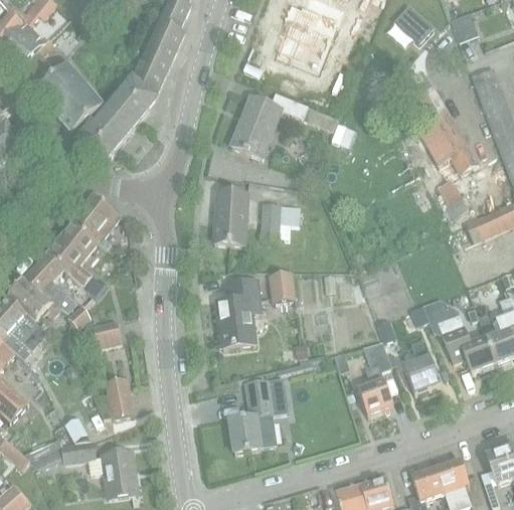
[(21,30),(2,57),(18,70),(19,69),(26,79),(42,63),(34,53),(38,49),(38,50),(43,54),(53,44),(48,39),(43,44),(28,25),(33,20),(35,22),(39,16),(44,20),(57,5),(51,0),(39,0),(28,14),(26,17),(22,22),(19,27),(21,30)]
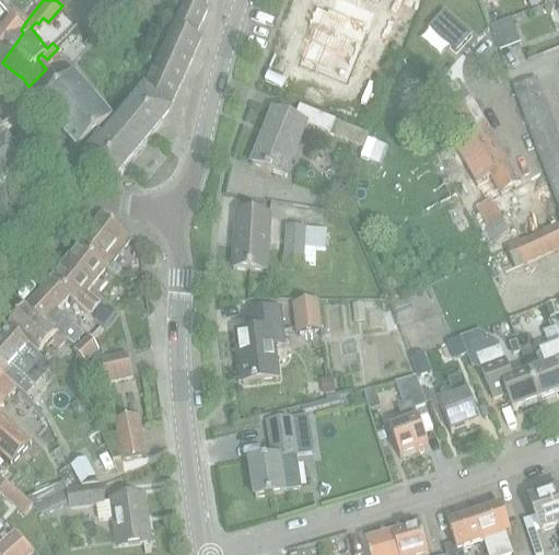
[(170,104),(172,101),(174,94),(185,72),(202,33),(197,31),(209,6),(198,0),(184,0),(143,84),(103,135),(101,134),(83,153),(115,180),(136,154),(154,133),(163,120),(161,118),(171,106),(170,104)]
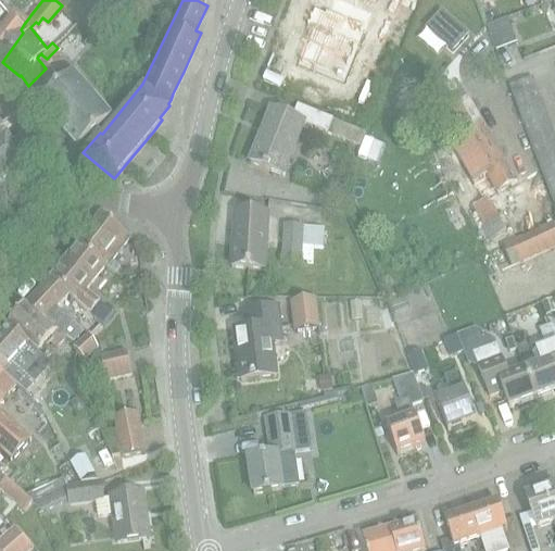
[(331,0),(329,8),(314,1),(306,22),(313,24),(300,57),(343,75),(371,8),(352,0),(331,0)]
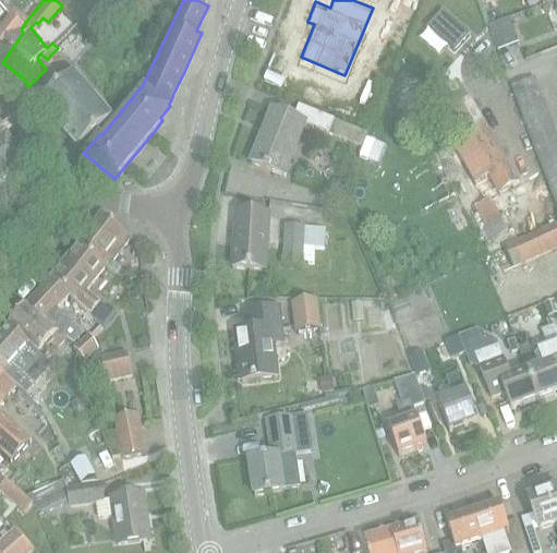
[(0,60),(2,62),(23,33),(21,29),(24,24),(28,19),(15,8),(13,10),(5,3),(2,8),(0,5),(0,60)]
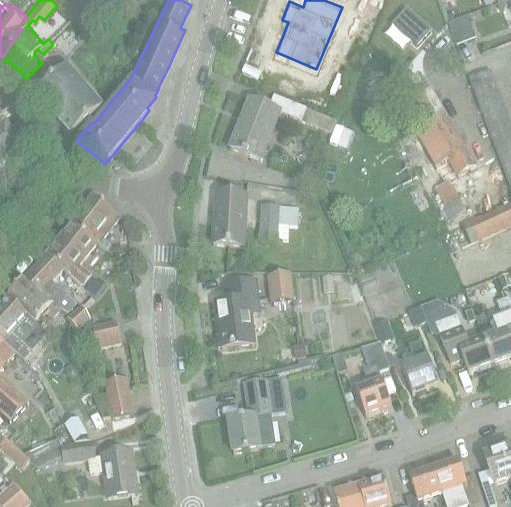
[(429,32),(407,12),(395,25),(417,45),(429,32)]
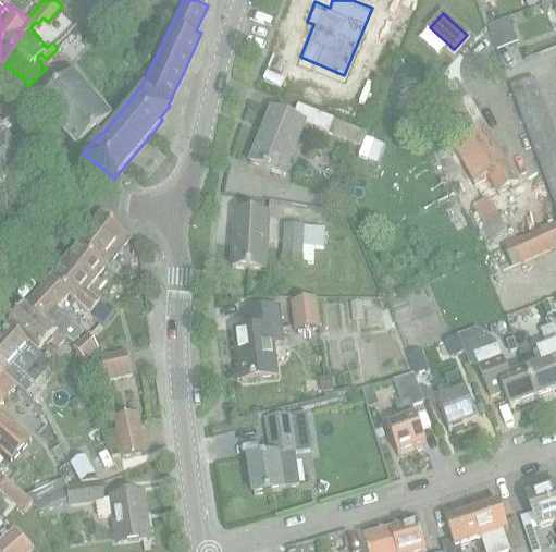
[(487,22),(497,47),(518,39),(508,14),(487,22)]
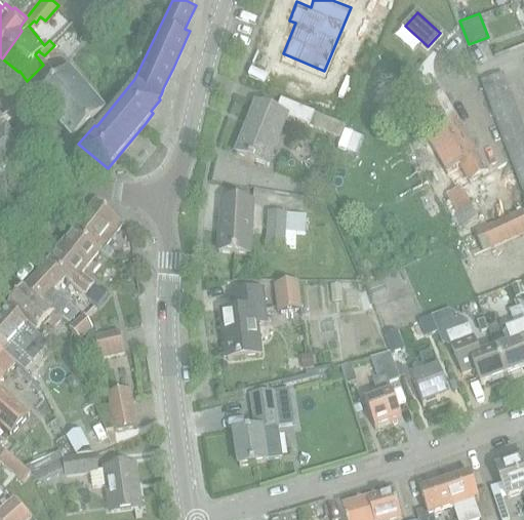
[(73,135),(105,108),(70,67),(36,94),(73,135)]
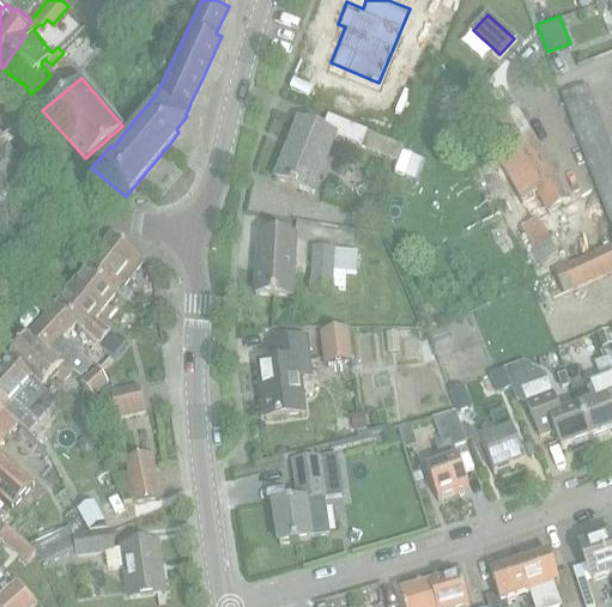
[(563,90),(569,104),(594,95),(588,80),(563,90)]
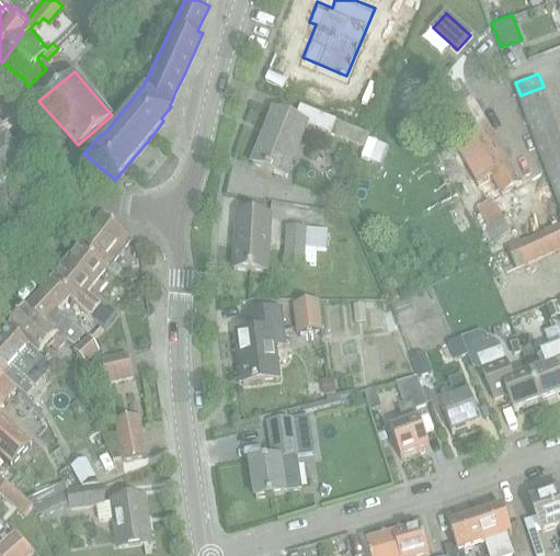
[(548,100),(544,87),(521,95),(525,108),(548,100)]
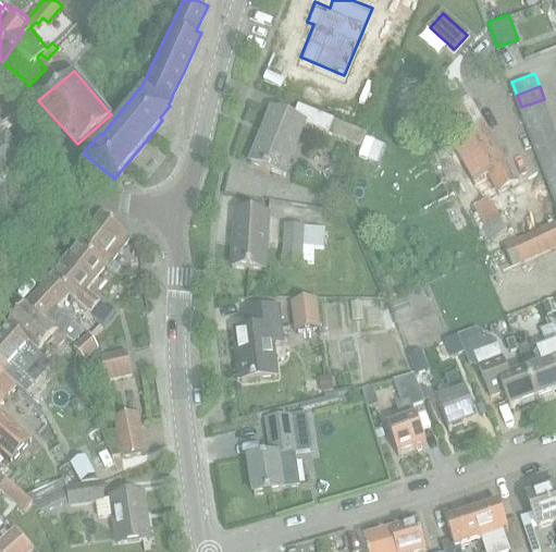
[(498,188),(517,178),(469,95),(451,105),(498,188)]
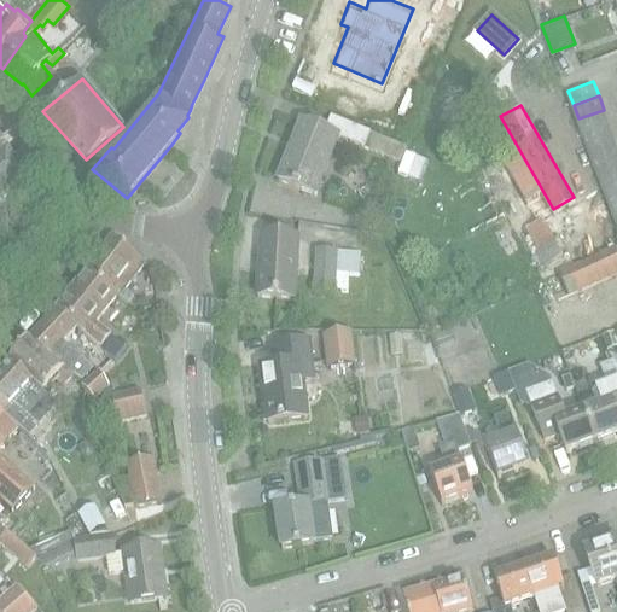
[(331,110),(331,111),(326,124),(303,116),(279,175),(315,191),(339,132),(365,141),(371,127),(331,110)]
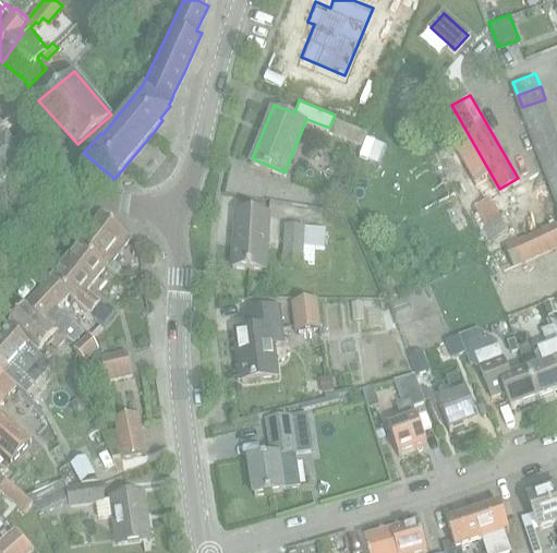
[(551,111),(545,99),(522,107),(528,120),(551,111)]
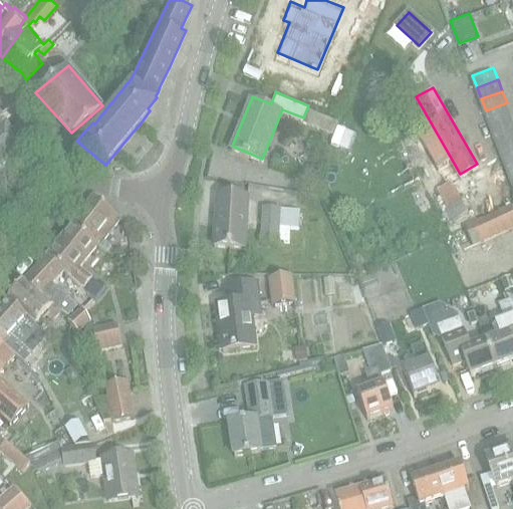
[(486,110),(490,121),(511,113),(507,102),(486,110)]
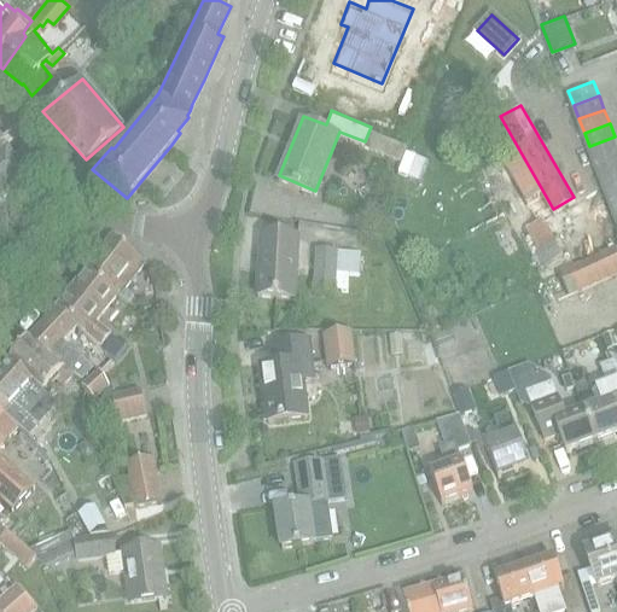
[(616,141),(615,137),(589,146),(594,158),(616,149),(616,141)]
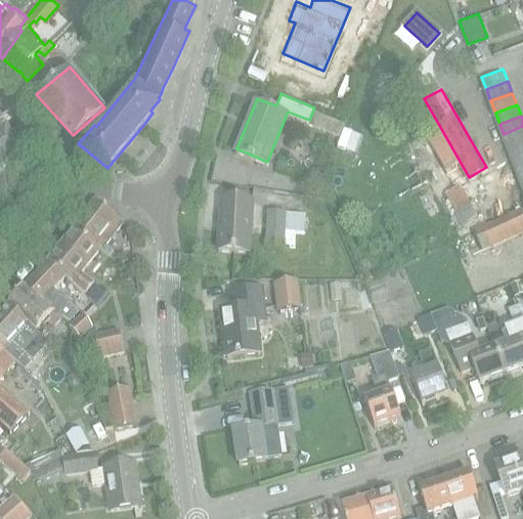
[(0,167),(22,153),(23,154),(26,152),(24,148),(23,149),(17,142),(24,138),(18,131),(13,135),(8,127),(6,124),(4,125),(4,126),(0,128),(0,167)]
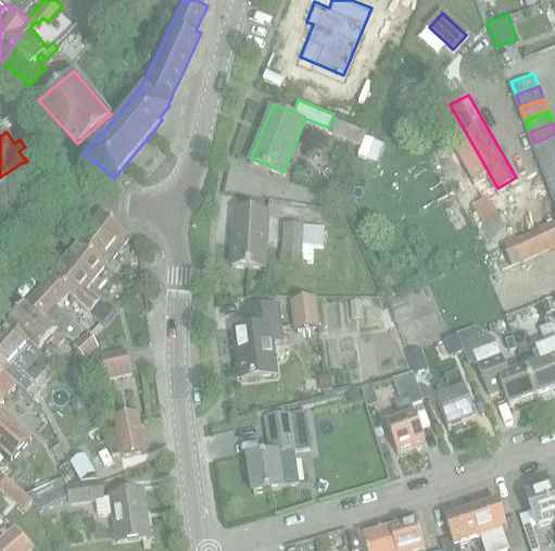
[(554,134),(534,142),(539,154),(554,148),(554,134)]
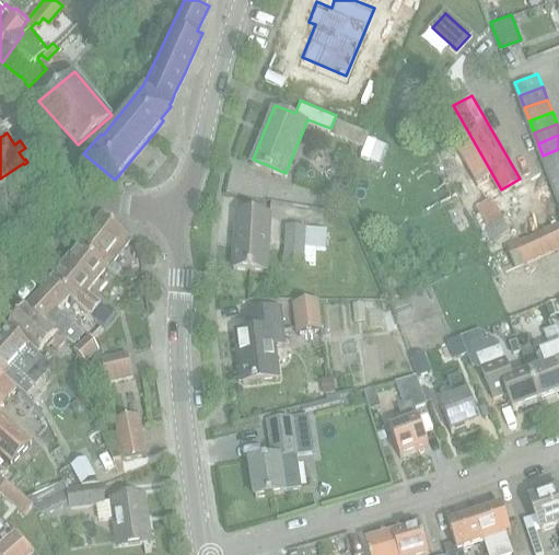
[(558,149),(543,155),(547,169),(558,163),(558,149)]
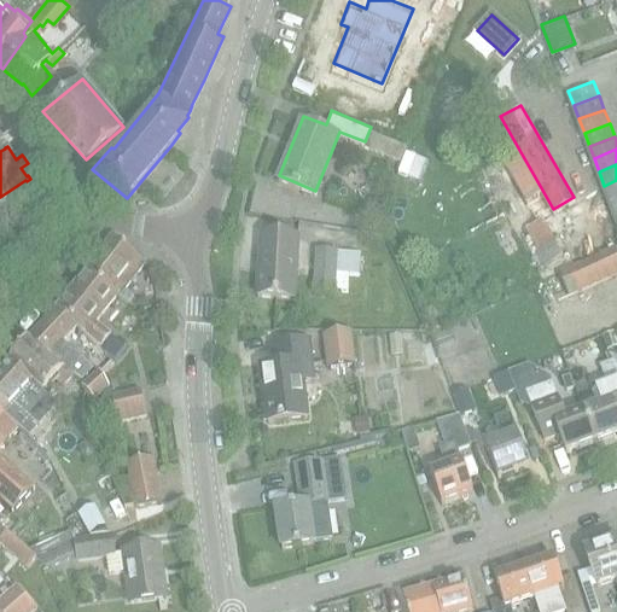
[(616,180),(604,186),(610,199),(616,196),(616,180)]
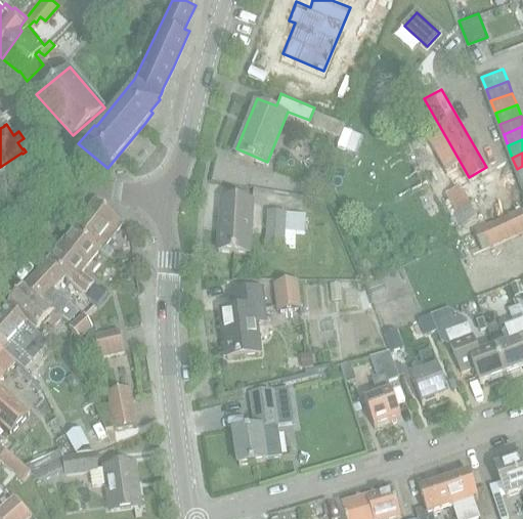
[(445,190),(455,209),(469,201),(454,174),(444,179),(449,188),(445,190)]
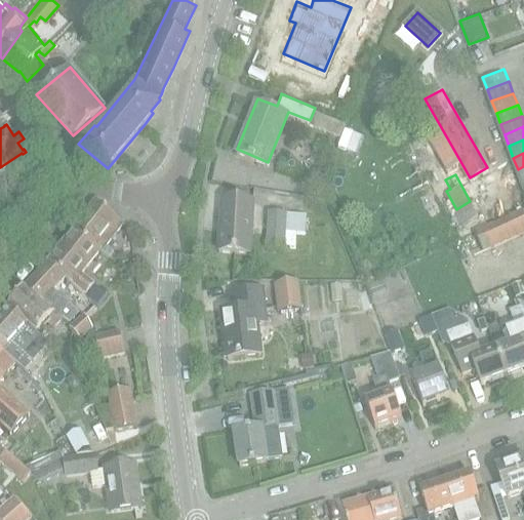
[(250,249),(253,198),(223,196),(219,247),(250,249)]
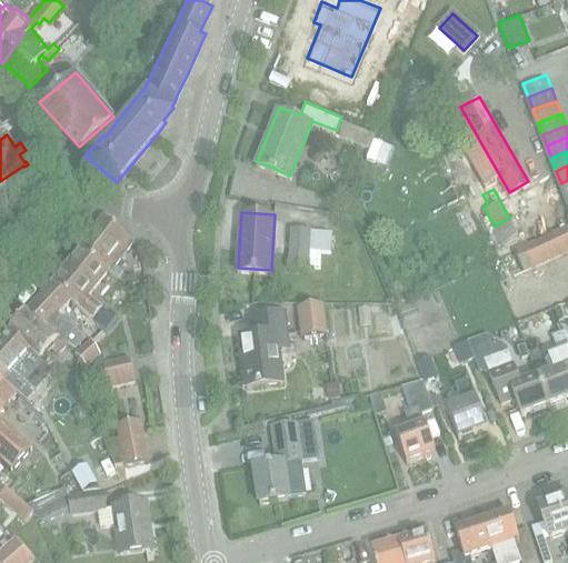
[(103,214),(80,243),(109,268),(119,275),(123,269),(116,262),(135,239),(103,214)]
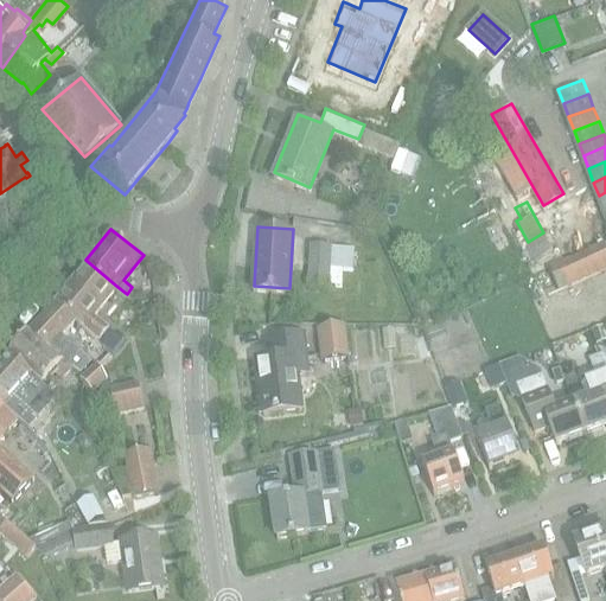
[(559,285),(605,264),(605,237),(549,263),(559,285)]
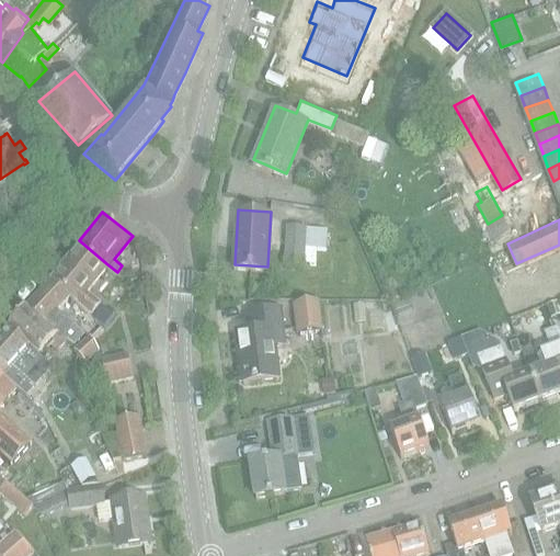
[(286,259),(316,260),(316,249),(326,249),(328,226),(288,223),(286,259)]
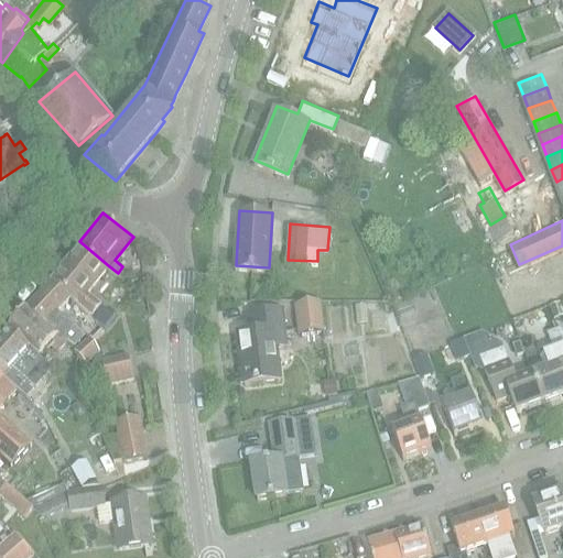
[(108,265),(79,241),(51,277),(90,312),(93,314),(104,325),(112,314),(87,291),(108,265)]
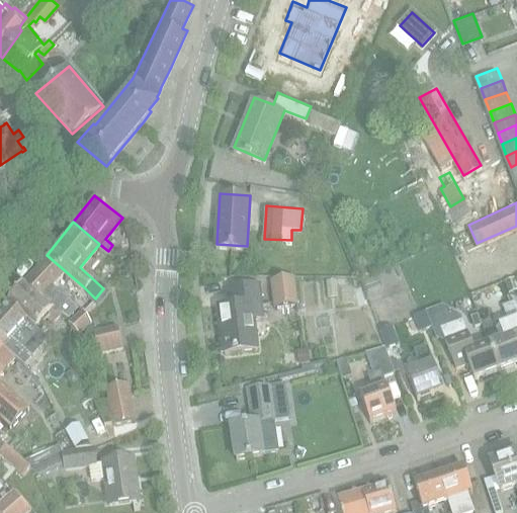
[(83,286),(47,255),(24,279),(52,305),(54,303),(59,297),(48,286),(56,277),(75,295),(83,286)]
